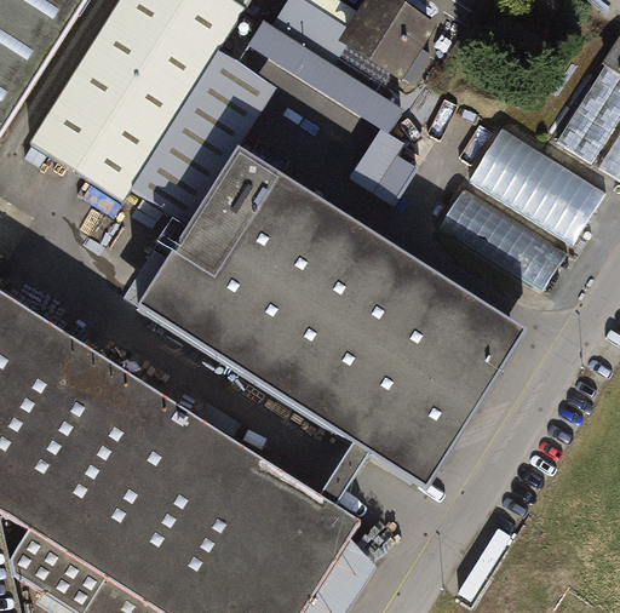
[(0,0),(0,133),(84,0),(0,0)]
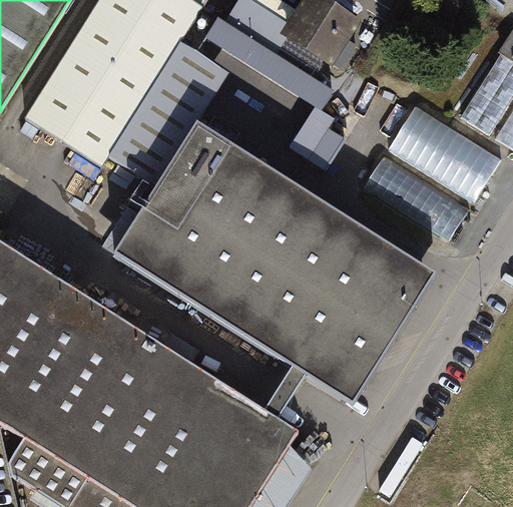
[(98,0),(26,115),(102,164),(109,153),(130,165),(168,105),(148,93),(181,39),(203,5),(195,0),(98,0)]
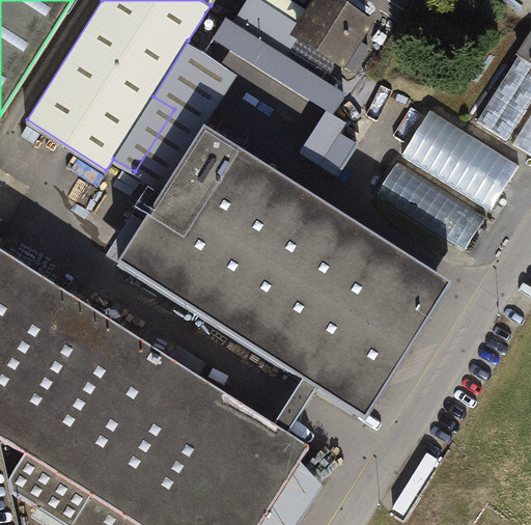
[(249,0),(234,23),(284,55),(299,32),(343,60),(343,59),(354,66),(368,43),(359,36),(368,21),(335,0),(318,0),(302,27),(258,0),(249,0)]
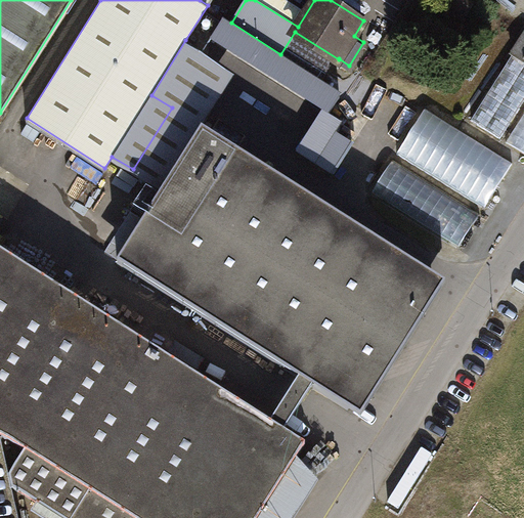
[(449,0),(465,10),(471,0),(449,0)]
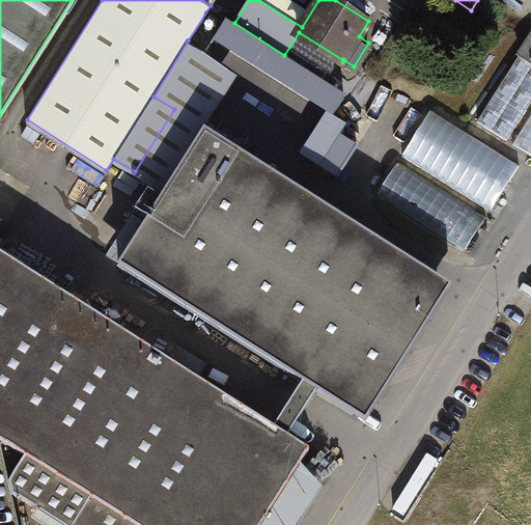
[(284,55),(234,23),(225,18),(215,35),(329,108),(302,150),(338,173),(358,140),(342,131),(348,121),(334,111),(344,93),(284,55)]
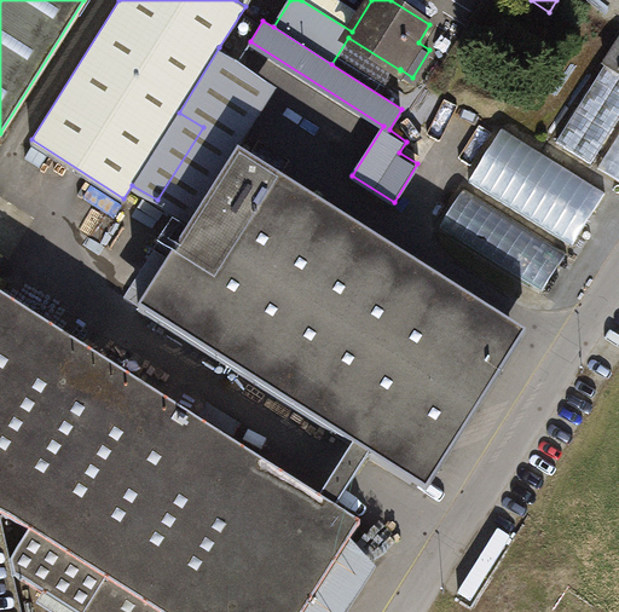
[(606,61),(557,137),(591,157),(618,114),(618,36),(605,59),(606,61)]
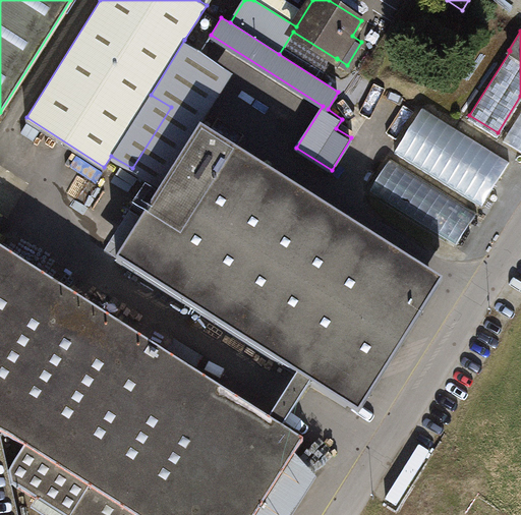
[(171,107),(200,126),(201,124),(234,71),(184,40),(151,95),(171,107)]
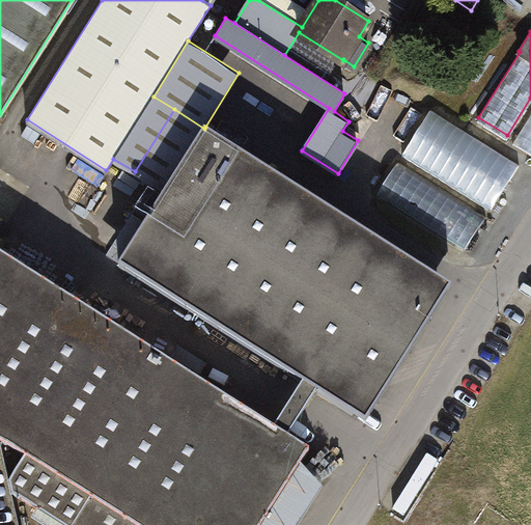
[(431,105),(403,150),(492,205),(521,160),(431,105)]
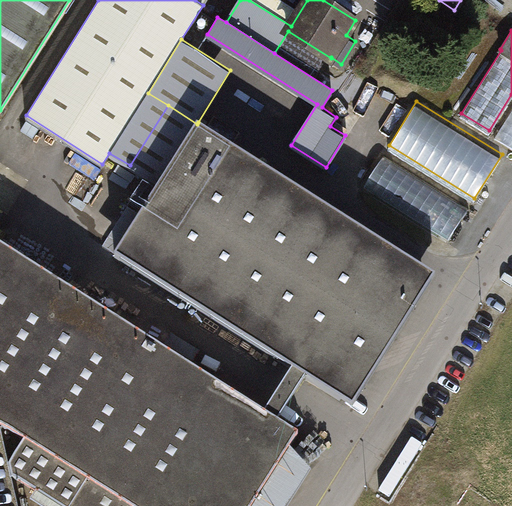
[(116,251),(115,252),(353,403),(436,272),(198,122),(197,124),(168,105),(130,165),(159,184),(156,188),(143,208),(141,212),(116,251)]
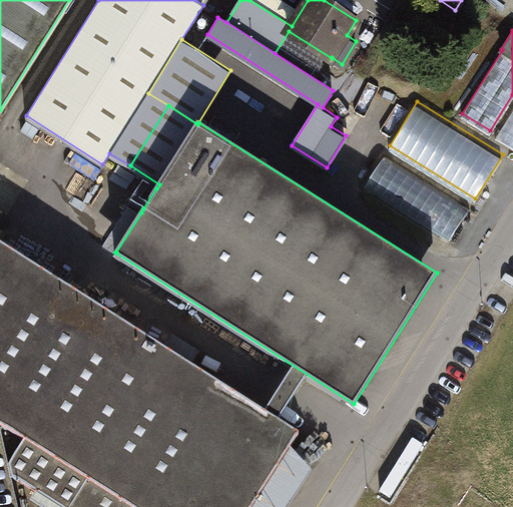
[(512,108),(496,134),(512,144),(512,108)]
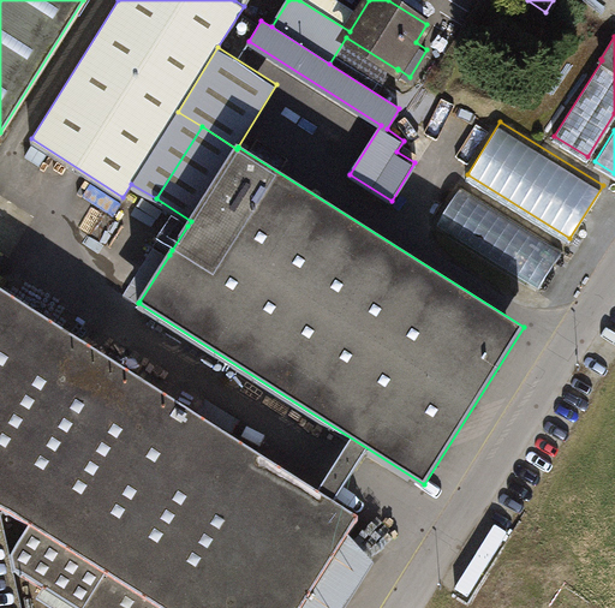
[(565,245),(463,180),(436,222),(538,286),(565,245)]
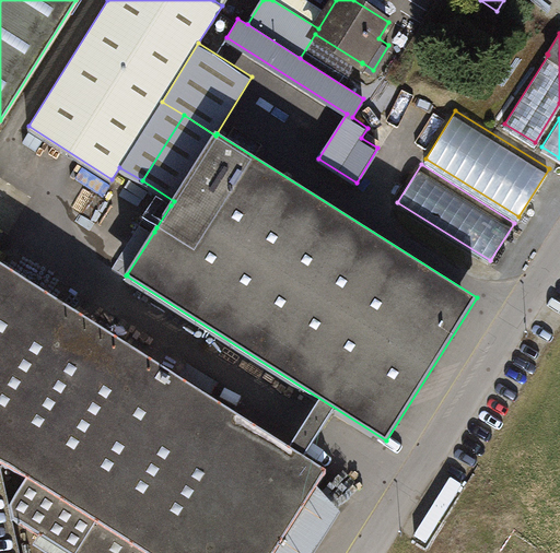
[(143,219),(156,227),(171,206),(158,197),(143,219)]
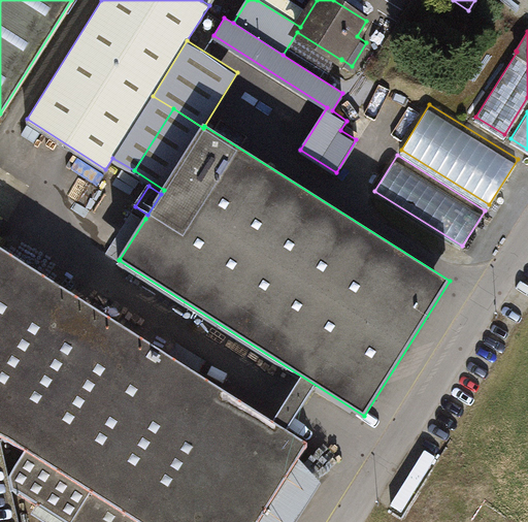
[(106,251),(120,259),(145,219),(132,210),(106,251)]
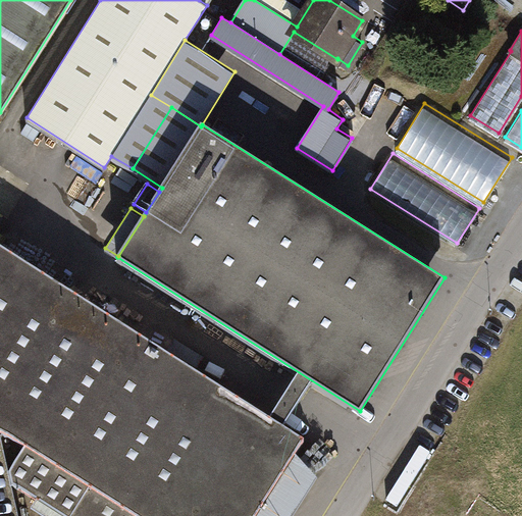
[(10,467),(12,479),(38,496),(69,515),(255,515),(292,458),(305,437),(0,244),(0,426),(25,443),(10,467)]
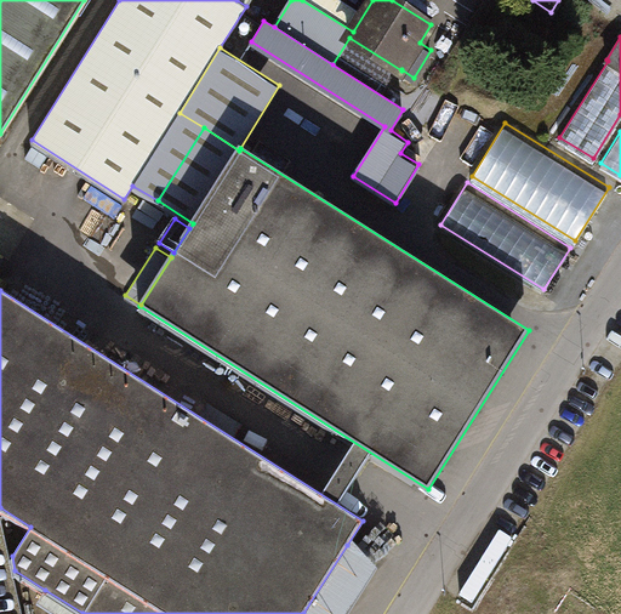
[(513,533),(501,524),(461,587),(473,596),(513,533)]
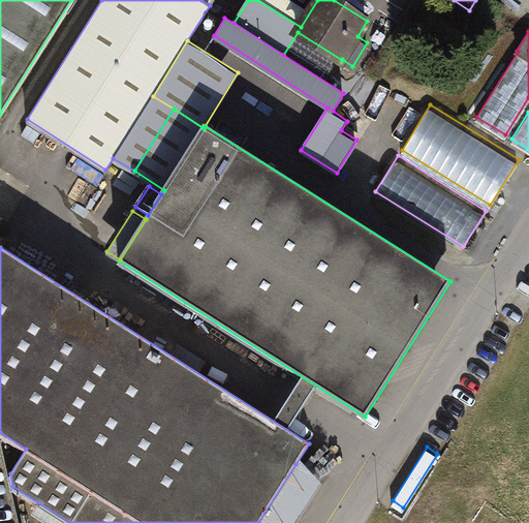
[(296,522),(322,482),(296,464),(258,522),(70,522),(38,502),(32,512),(49,522),(296,522)]
